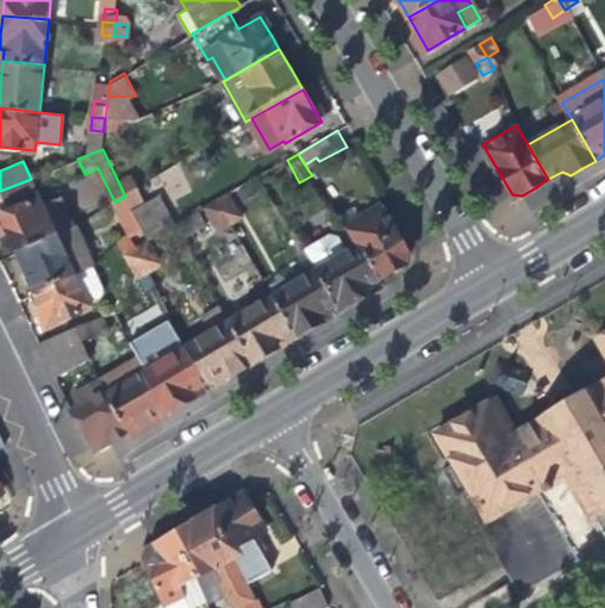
[(0,216),(11,240),(17,253),(73,228),(56,191),(39,198),(31,179),(0,191),(10,210),(0,213),(0,216)]
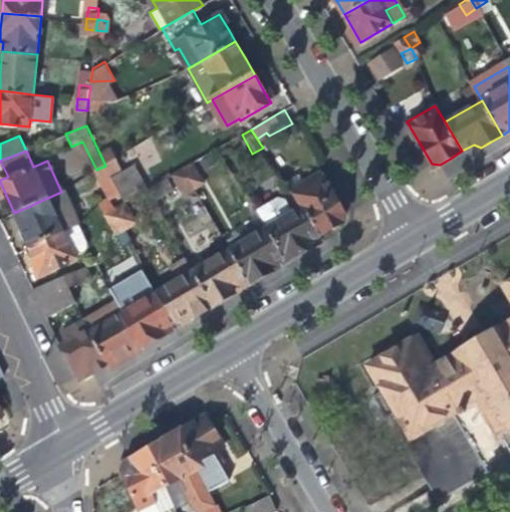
[(109,151),(100,155),(105,166),(114,161),(109,151)]
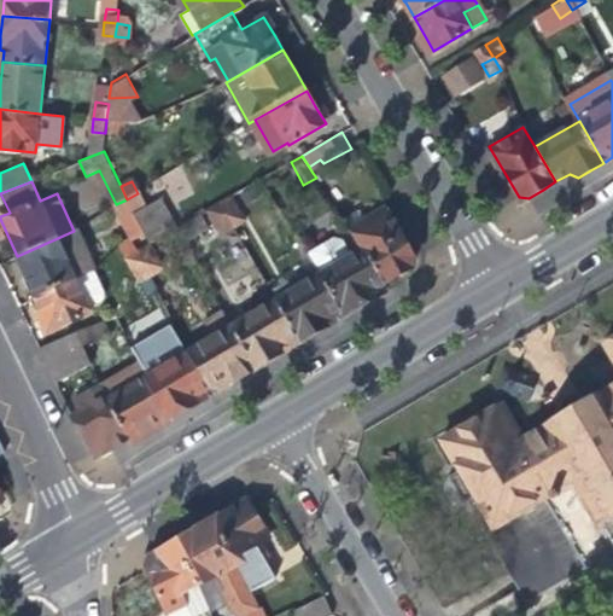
[(158,181),(138,193),(127,199),(151,247),(182,228),(158,181)]
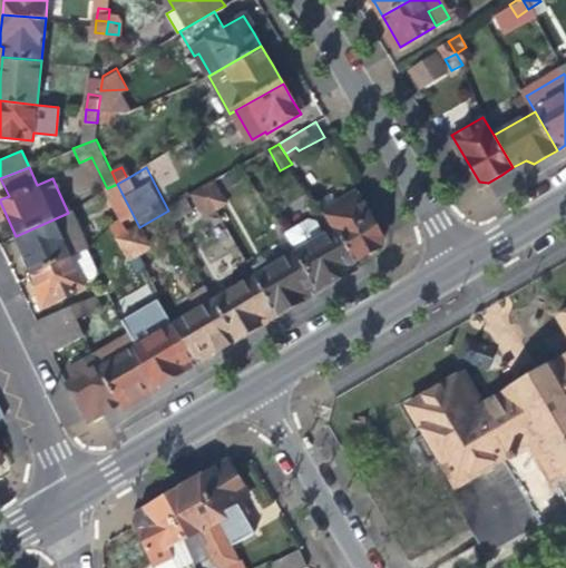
[(215,182),(205,188),(211,198),(222,193),(215,182)]
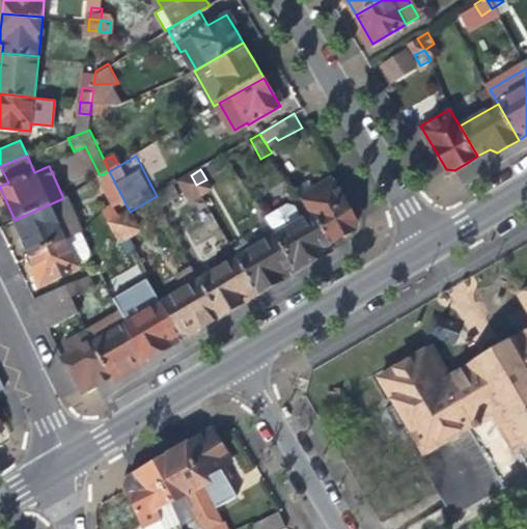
[(130,212),(109,171),(100,175),(115,205),(120,216),(130,212)]
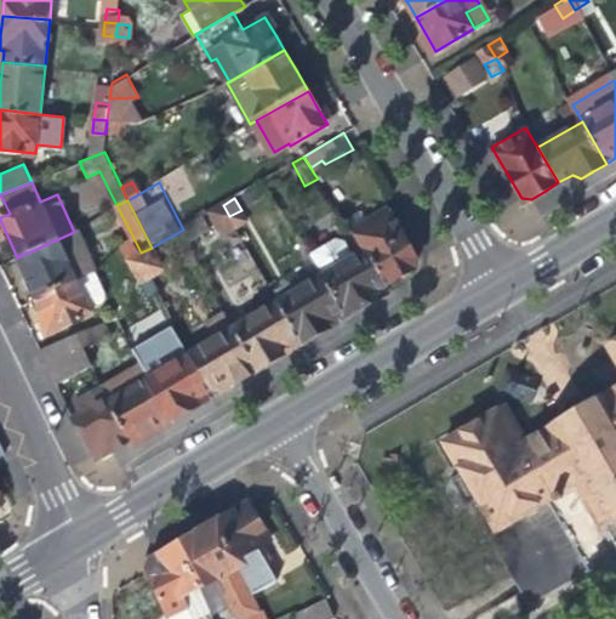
[(354,230),(368,250),(387,285),(405,274),(415,268),(417,257),(388,210),(354,230)]
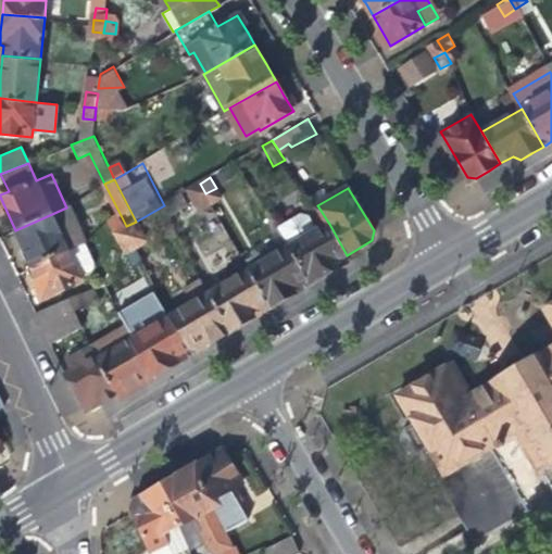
[(23,248),(32,267),(84,242),(69,206),(66,208),(15,230),(23,248)]
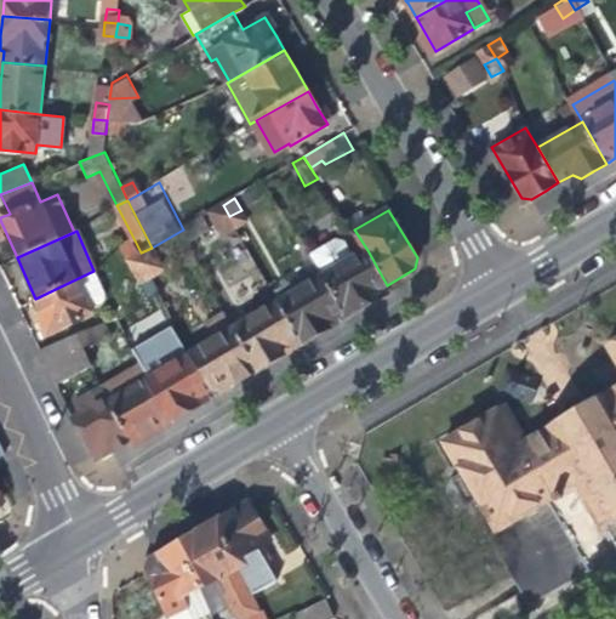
[(383,287),(387,285),(368,250),(355,257),(344,240),(334,236),(307,253),(323,277),(342,311),(347,318),(370,305),(388,294),(383,287)]
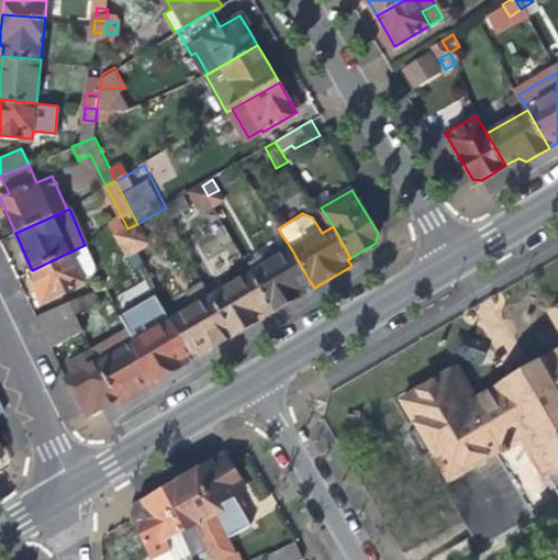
[(143,236),(137,224),(127,228),(133,241),(143,236)]
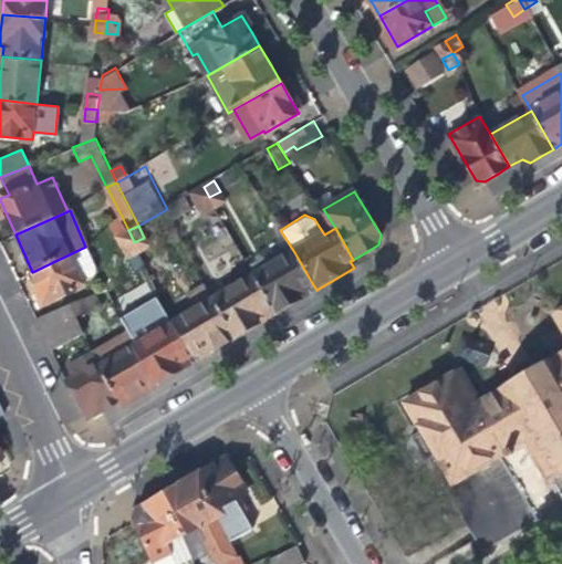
[(118,236),(124,247),(134,242),(128,230),(118,236)]
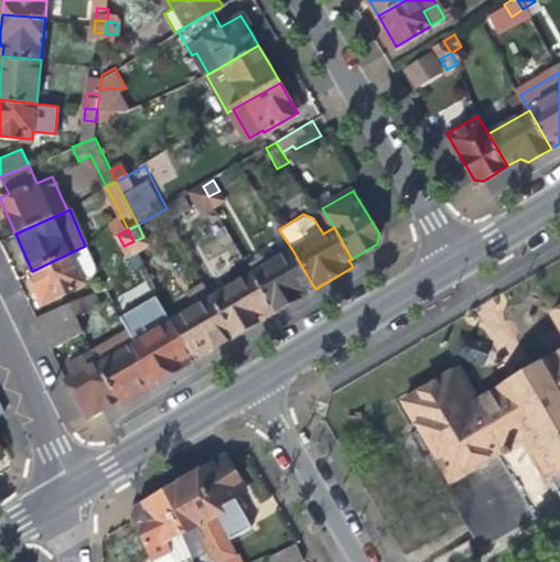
[(139,252),(133,241),(124,246),(129,257),(139,252)]
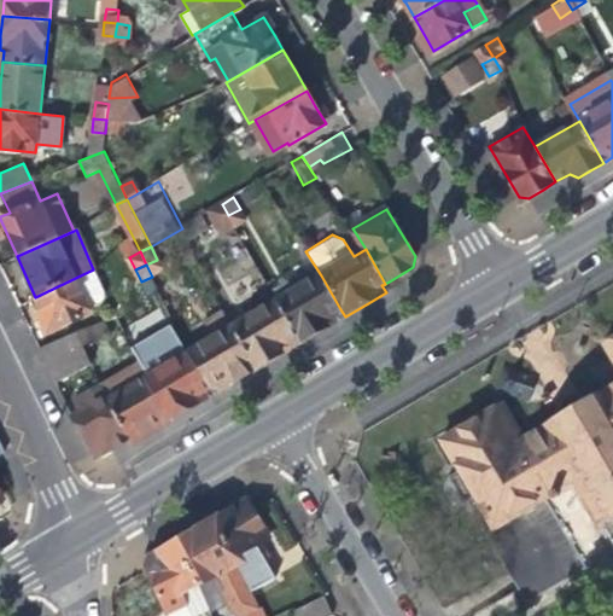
[(106,298),(93,269),(35,297),(45,318),(50,331),(89,313),(87,307),(106,298)]
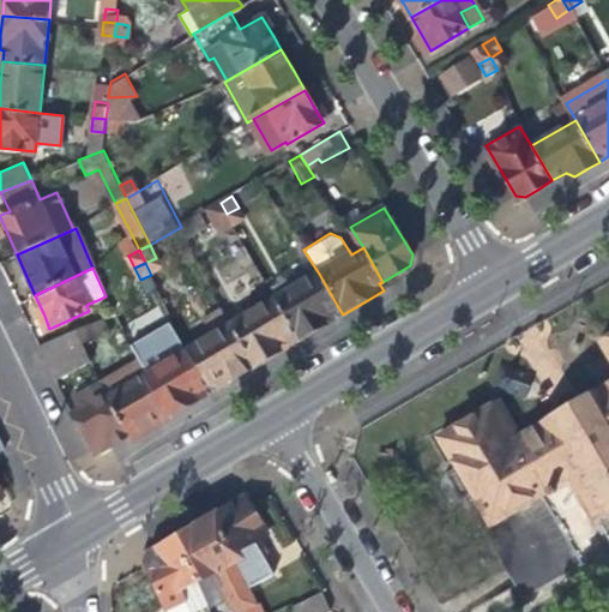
[(326,315),(338,307),(319,274),(276,299),(300,341),(314,331),(330,323),(326,315)]
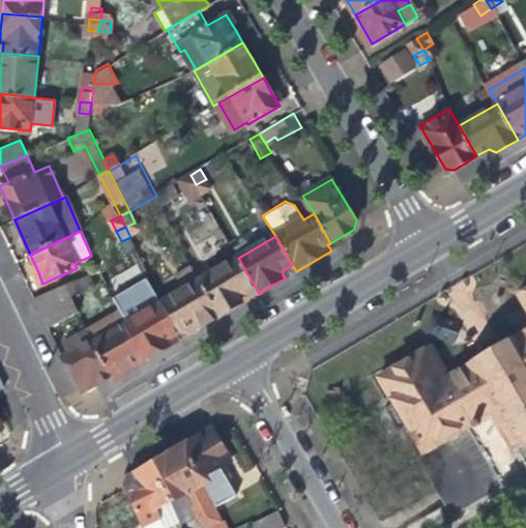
[(238,258),(200,281),(222,316),(237,306),(259,294),(238,258)]
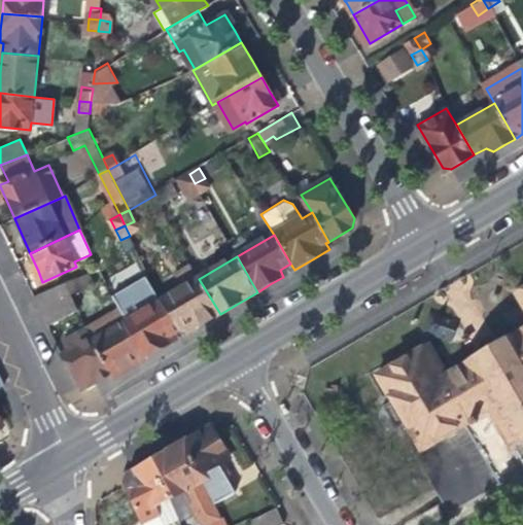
[(205,323),(220,314),(199,279),(192,265),(175,273),(182,288),(162,302),(178,329),(184,326),(187,334),(205,323)]
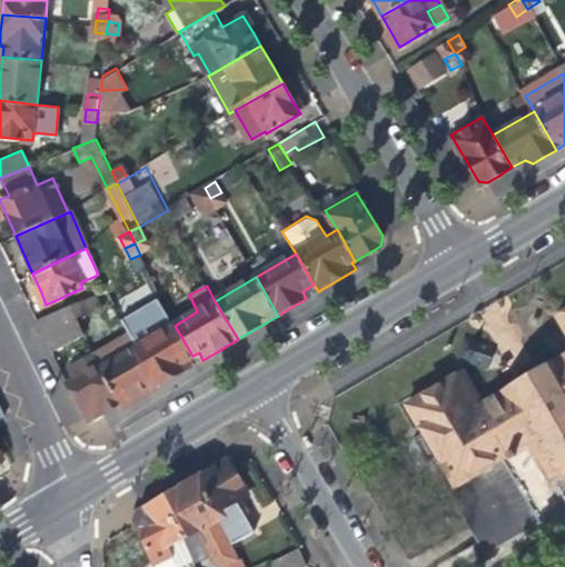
[(121,322),(126,334),(134,350),(175,326),(157,300),(121,322)]
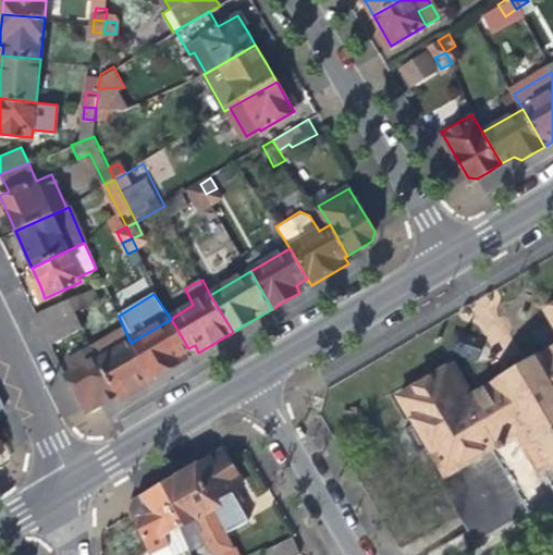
[(80,296),(69,300),(73,312),(84,308),(80,296)]
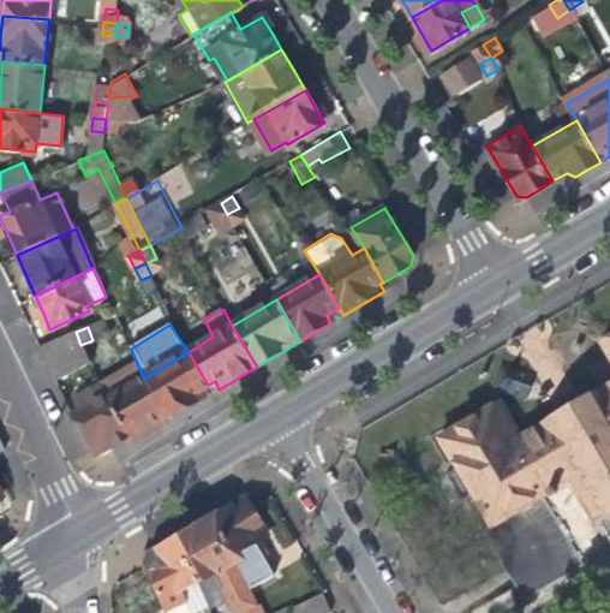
[(89,363),(81,345),(76,332),(41,346),(57,380),(89,363)]
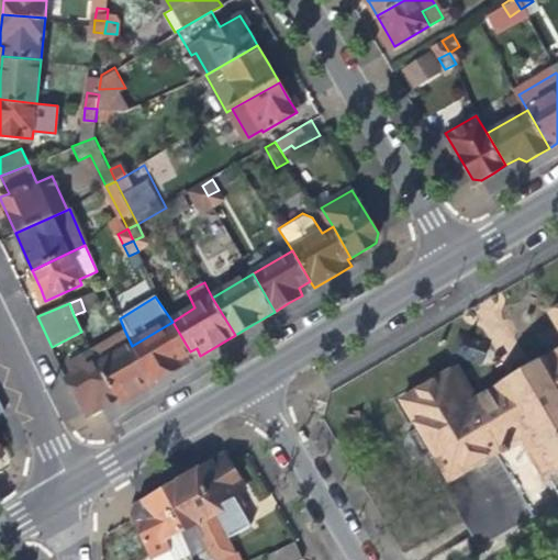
[(444,483),(482,548),(537,515),(499,451),(517,439),(522,446),(527,441),(549,478),(551,477),(557,486),(557,308),(551,311),(557,321),(557,351),(536,365),(533,358),(520,367),(508,373),(511,380),(477,400),(473,394),(454,360),(436,371),(439,377),(403,398),(416,420),(410,424),(406,418),(400,421),(406,432),(405,439),(410,446),(415,455),(421,456),(428,468),(434,465),(431,459),(437,456),(444,467),(452,479),(445,483),(444,483)]
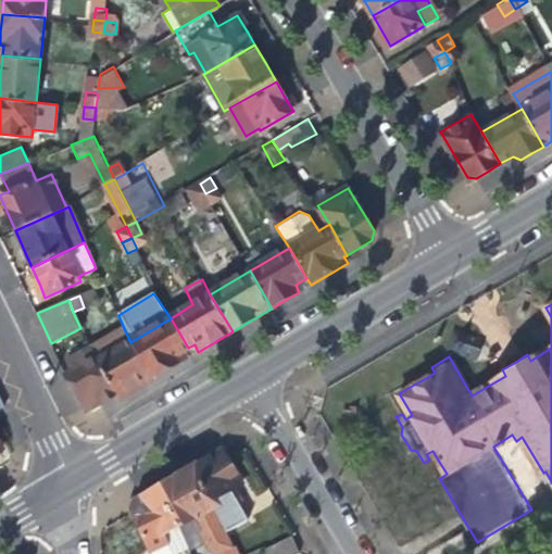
[(183,351),(188,348),(171,318),(130,342),(151,379),(170,369),(186,359),(183,351)]
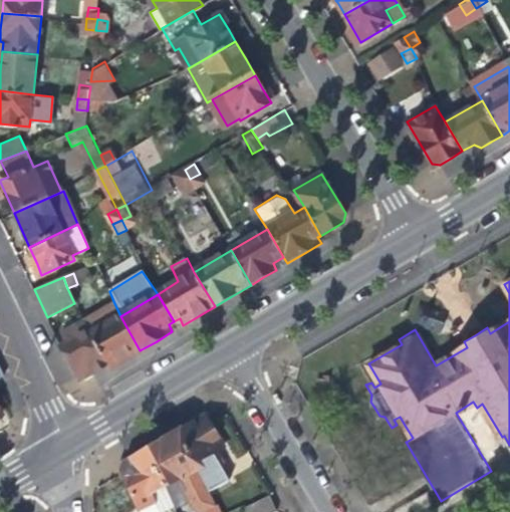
[(113,301),(82,320),(105,363),(109,369),(125,359),(140,350),(120,316),(113,301)]
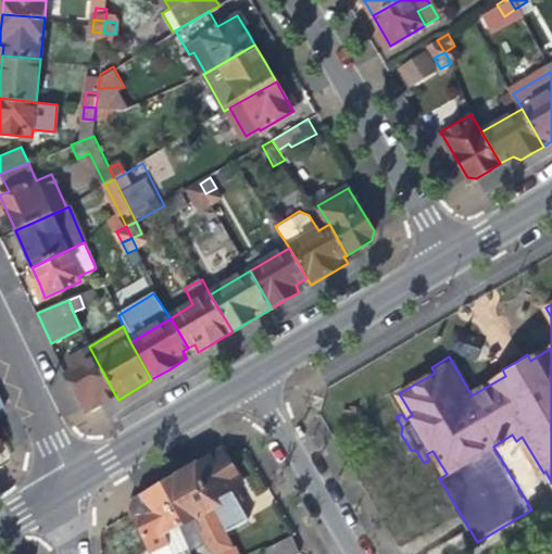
[(102,401),(114,393),(89,347),(67,356),(74,369),(66,374),(87,410),(102,401)]
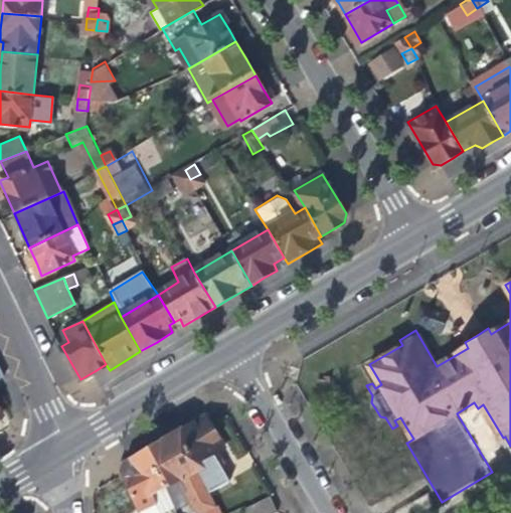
[(224,447),(210,424),(205,415),(191,424),(177,433),(196,464),(208,490),(229,479),(213,453),(224,447)]
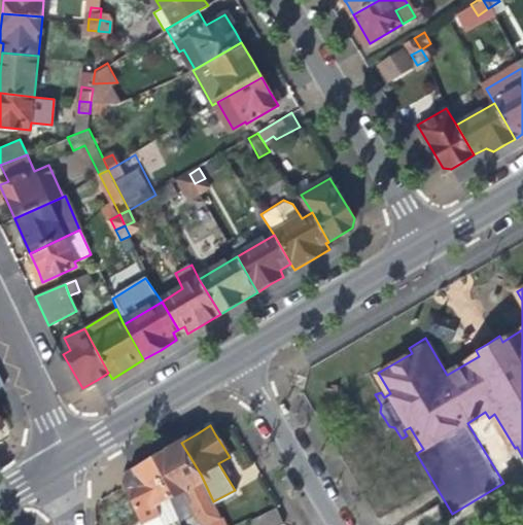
[(184,490),(198,515),(215,505),(213,501),(201,475),(181,443),(167,451),(148,462),(170,498),(184,490)]
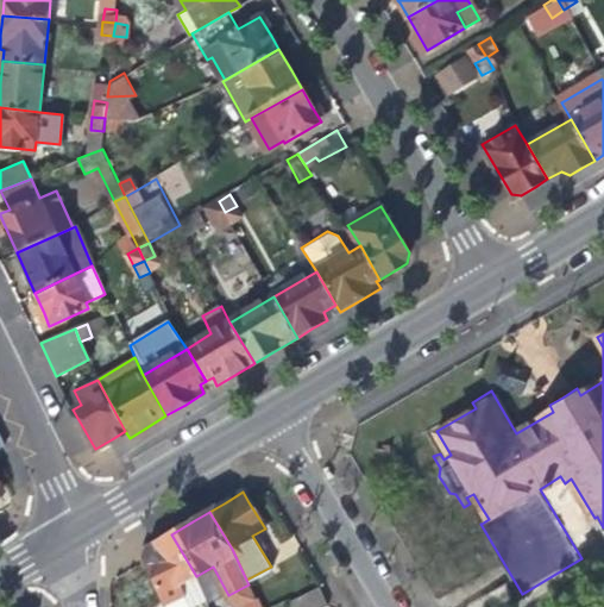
[(196,606),(208,602),(196,576),(171,534),(159,542),(148,548),(145,559),(167,606),(196,606)]
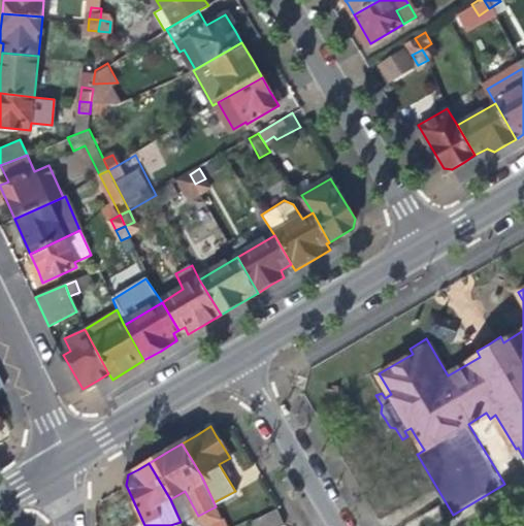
[(221,518),(216,506),(198,516),(202,525),(211,521),(221,518)]
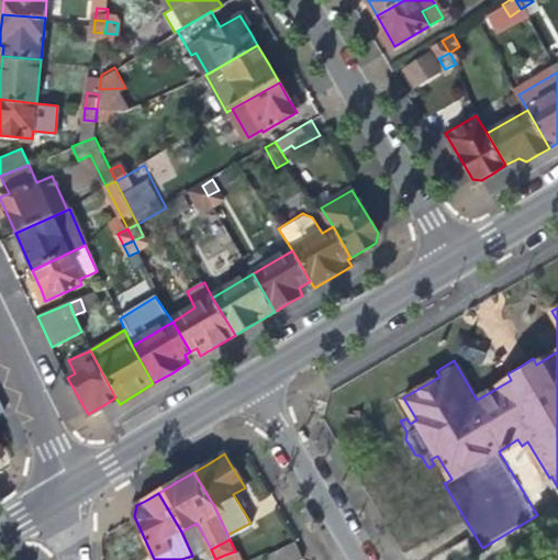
[(268,559),(294,559),(301,557),(293,541),(267,557),(268,559)]
